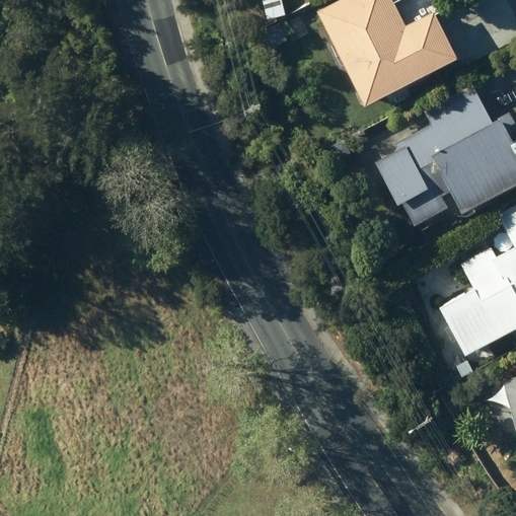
[(343,0),(317,12),(362,105),(457,60),(436,16),(451,9),(447,0),(426,0),(432,12),(404,25),(392,0),(343,0)]
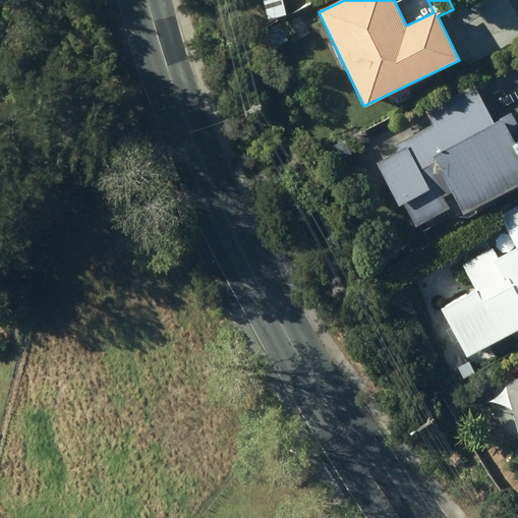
[(517,148),(512,136),(517,133),(517,125),(512,114),(496,123),(475,85),(426,112),(434,126),(397,146),(400,151),(376,164),(398,206),(403,203),(415,227),(449,209),(443,198),(452,194),(462,215),(517,185),(517,148)]
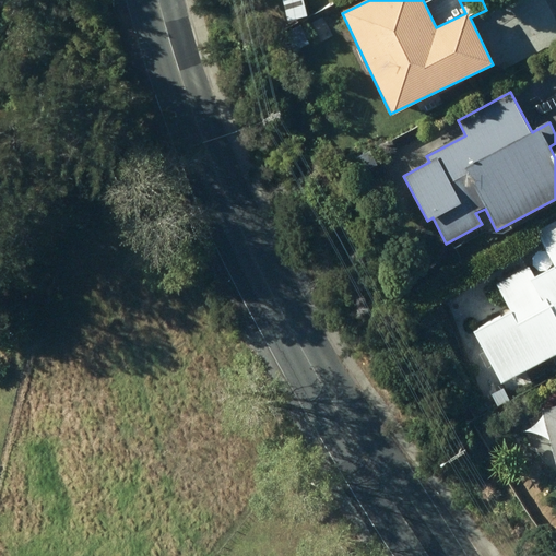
[(510,312),(473,332),(501,383),(555,354),(555,222),(537,232),(542,239),(533,244),(535,247),(522,255),(530,268),(496,285),(510,312)]
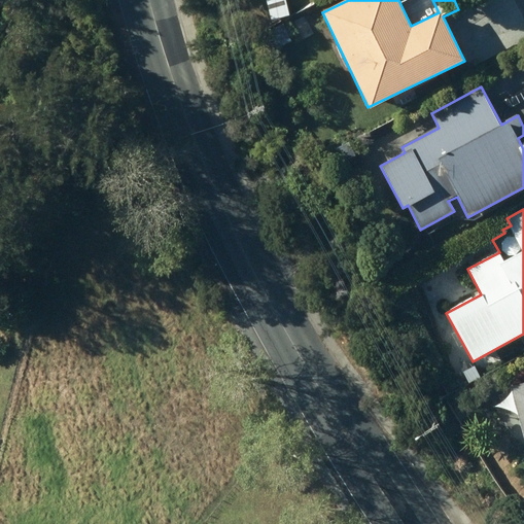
[(519,386),(512,388),(523,433),(523,375),(517,377),(519,386)]
